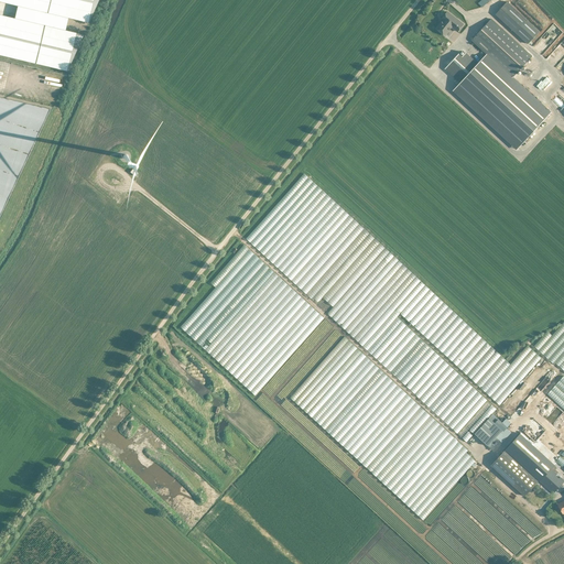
[(0,0),(0,1),(88,22),(98,0),(0,0)]
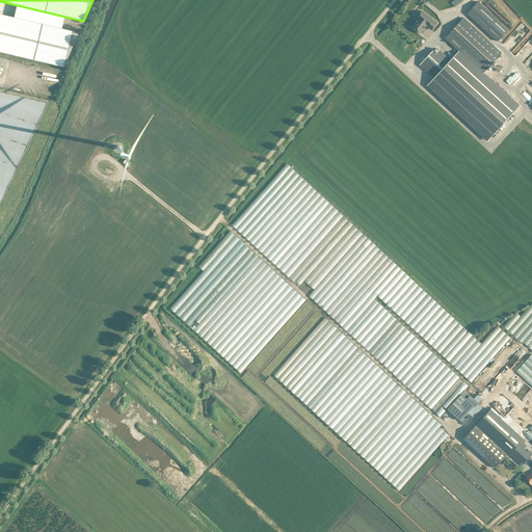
[(479,1),(469,12),(499,41),(509,29),(479,1)]
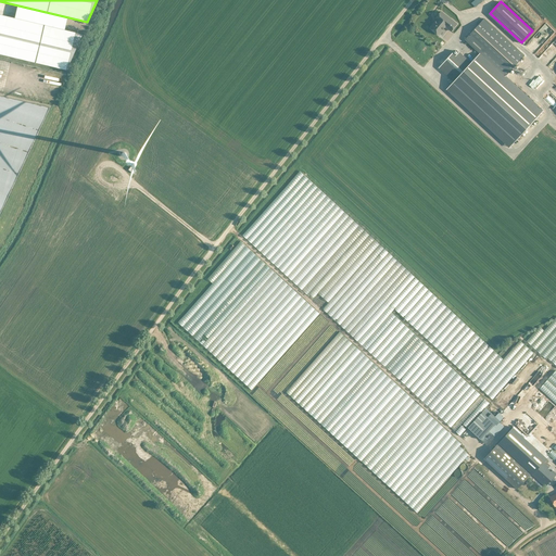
[(452,32),(458,24),(442,10),(429,25),(440,34),(446,27),(452,32)]
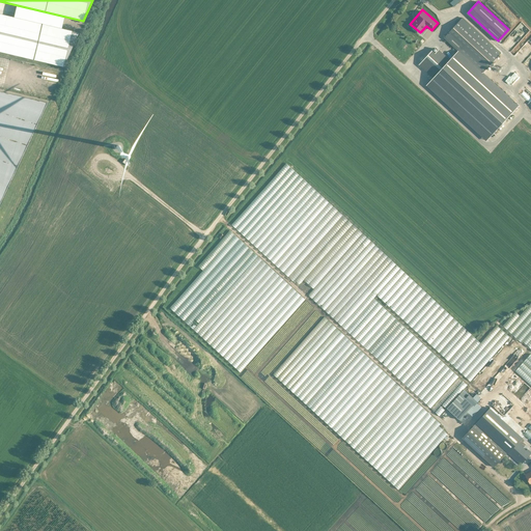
[(0,14),(0,51),(63,66),(79,32),(0,14)]
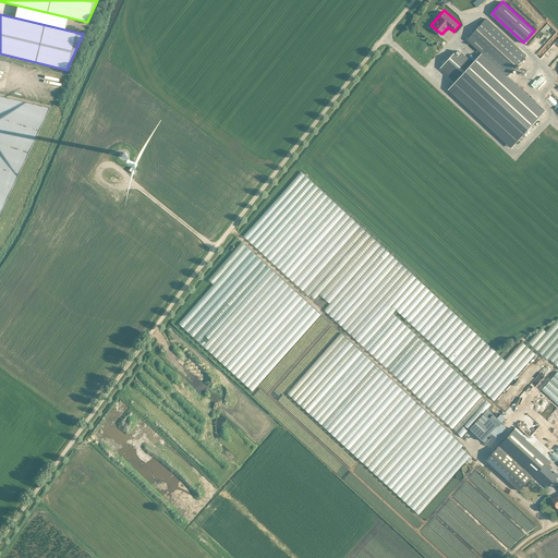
[(486,15),(466,36),(507,74),(526,53),(486,15)]
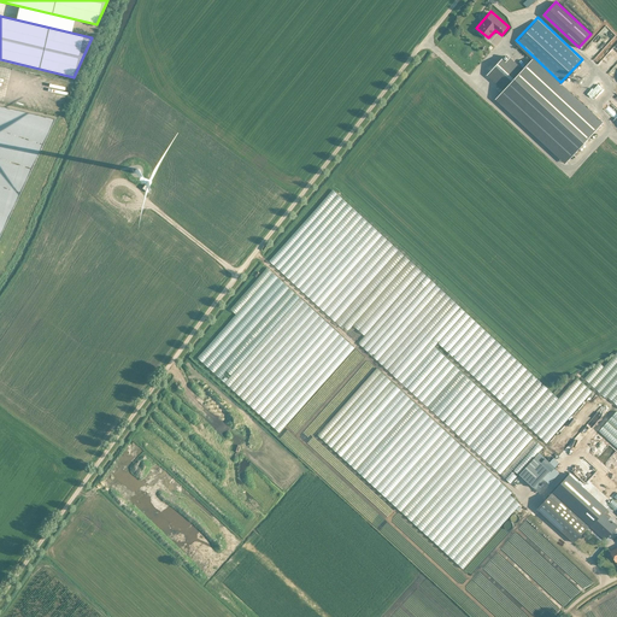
[(47,92),(46,100),(62,103),(64,94),(47,92)]
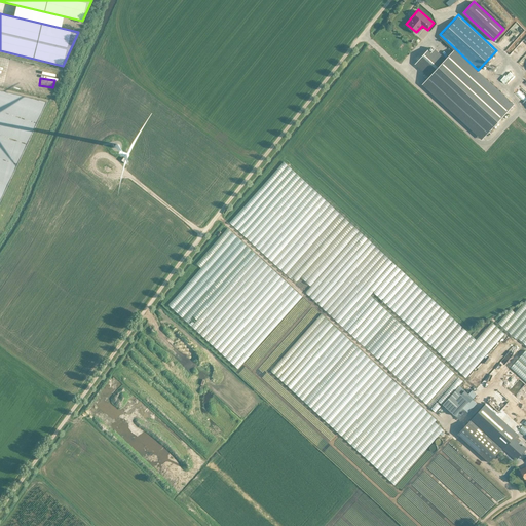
[(512,104),(512,103),(495,87),(488,88),(476,82),(478,80),(475,79),(472,79),(473,82),(472,82),(470,86),(468,84),(466,86),(464,84),(464,87),(467,87),(468,92),(466,96),(464,95),(465,98),(464,100),(460,100),(461,102),(459,104),(462,120),(463,121),(464,128),(477,139),(479,140),(512,104)]
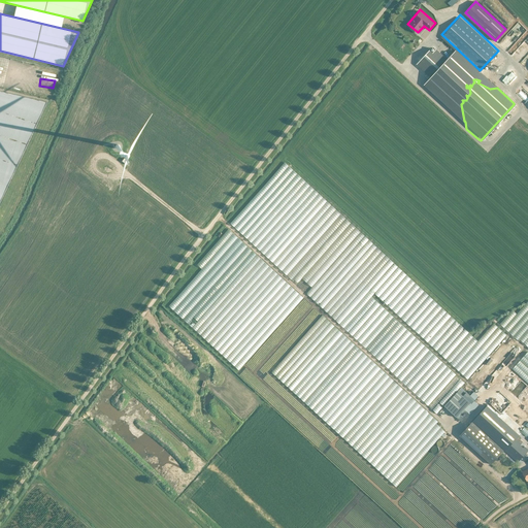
[(0,200),(46,101),(0,90),(0,200)]
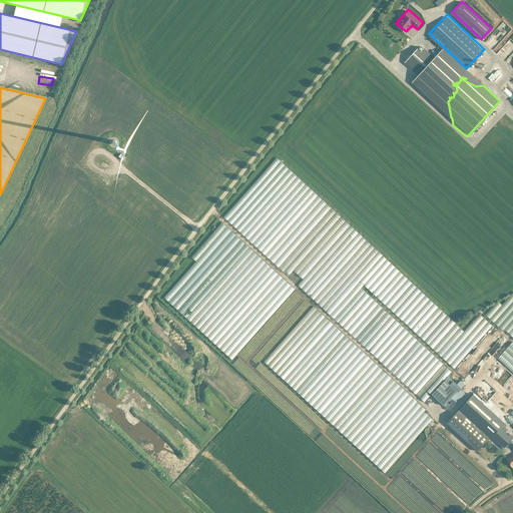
[(336,220),(337,216),(270,156),(233,197),(235,201),(237,202),(235,203),(238,207),(241,205),(239,210),(236,212),(233,210),(233,211),(234,212),(226,209),(224,213),(220,215),(257,248),(258,247),(257,249),(260,252),(264,250),(263,254),(265,258),(271,254),(269,260),(271,264),(276,258),(273,265),(286,277),(336,220)]
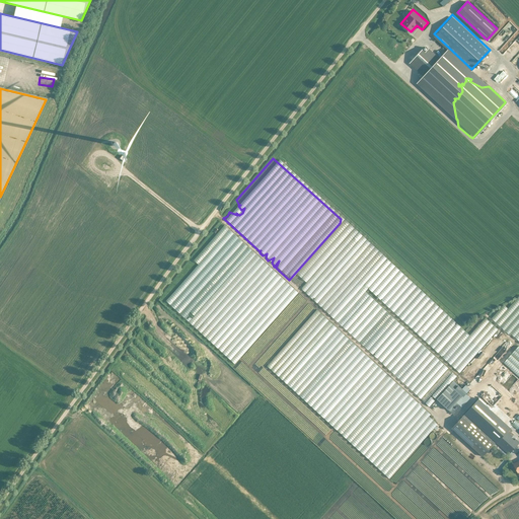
[(352,228),(297,289),(428,404),(455,374),(380,307),(380,306),(363,291),(365,289),(467,379),(477,367),(483,371),(508,342),(505,340),(499,347),(497,345),(504,337),(483,317),(478,321),(475,318),(464,329),(410,282),(411,281),(352,228)]
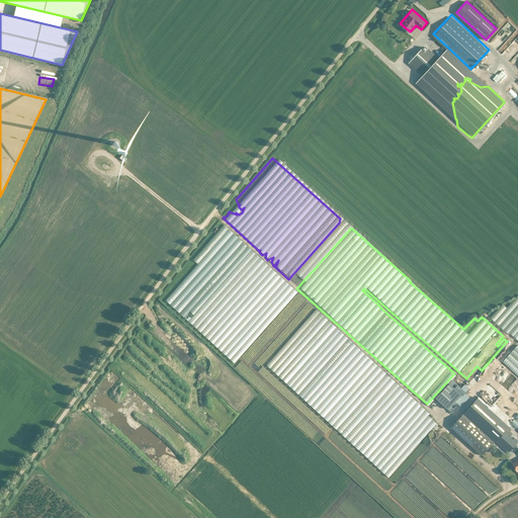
[(517,293),(517,292),(505,307),(500,304),(489,317),(517,343),(517,293)]
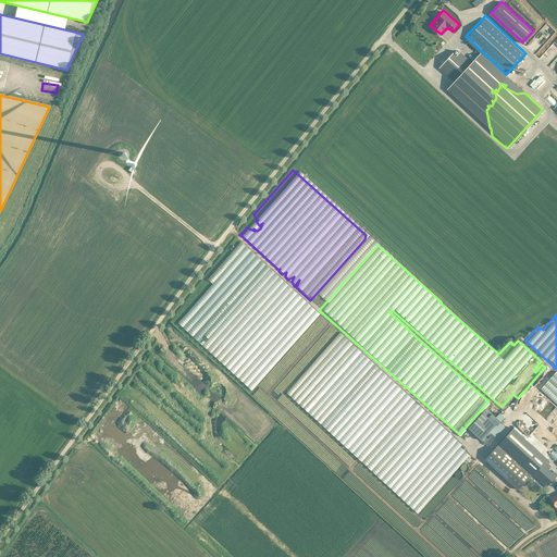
[(336,333),(283,393),(418,511),(422,506),(426,510),(434,502),(431,499),(436,494),(434,492),(467,454),(457,445),(460,442),(336,333)]
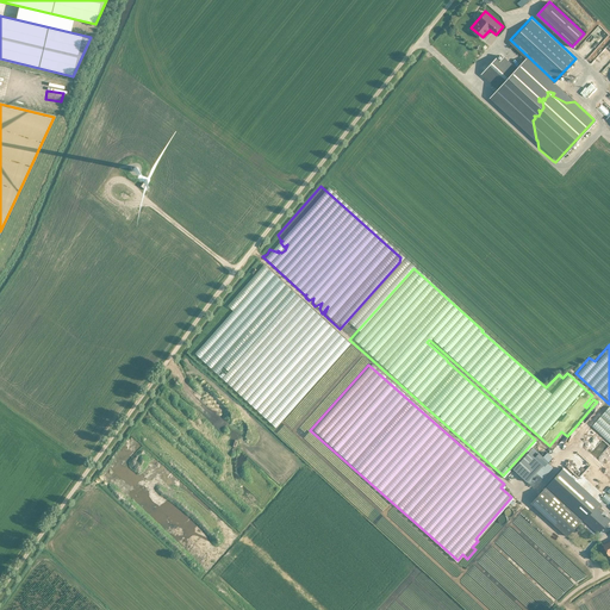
[(609,446),(596,433),(582,448),(609,473),(609,446)]
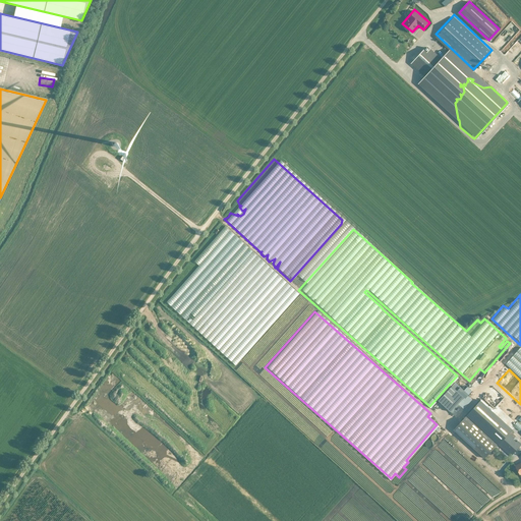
[(437,398),(454,415),(470,399),(466,394),(467,392),(459,384),(455,388),(451,384),(437,398)]
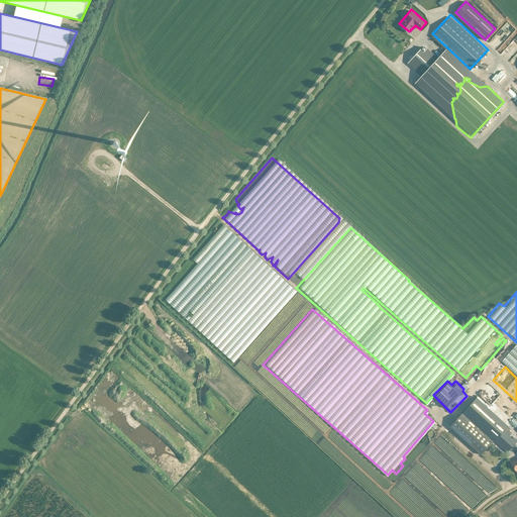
[(516,429),(516,406),(491,383),(480,395),(507,420),(502,426),(475,401),(463,412),(506,451),(516,439),(509,432),(514,426),(516,429)]
